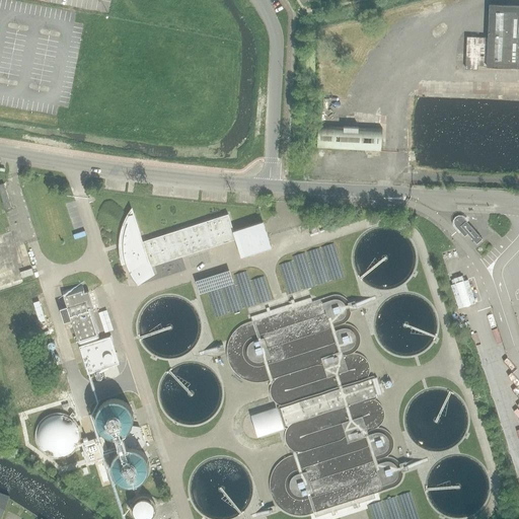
[(509,68),(511,17),(451,15),(448,66),(509,68)]
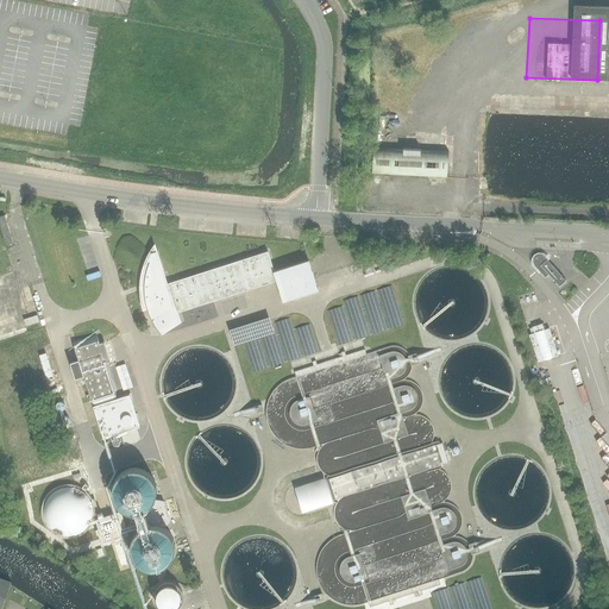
[(450,174),(451,144),(405,143),(405,145),(375,144),(375,173),(450,174)]
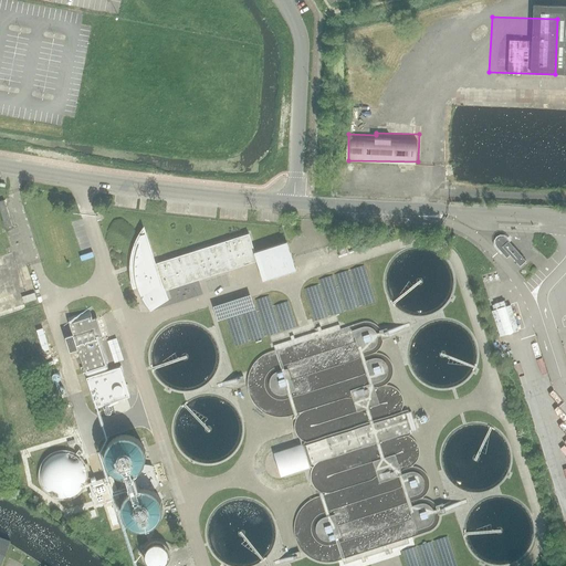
[(0,248),(20,241),(13,220),(0,223),(0,248)]
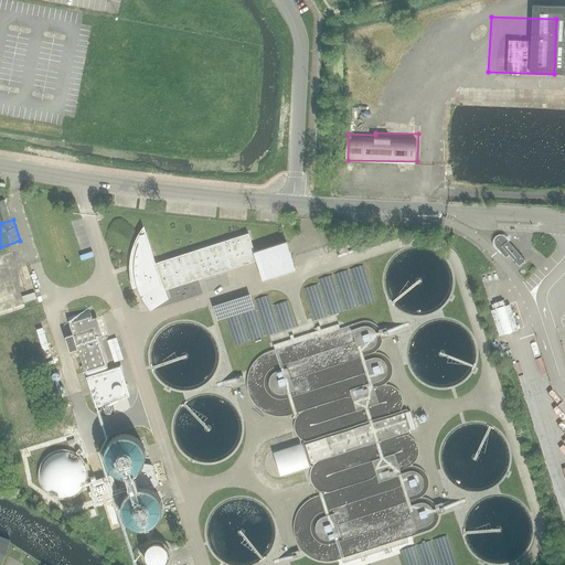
[(163,290),(253,260),(256,259),(263,280),(296,269),(287,245),(287,242),(256,251),(254,252),(248,234),(228,240),(152,264),(144,234),(140,235),(138,244),(137,246),(137,247),(136,249),(136,252),(135,254),(135,256),(134,258),(134,260),(134,263),(134,265),(134,267),(134,269),(134,272),(134,274),(134,276),(135,280),(135,283),(136,285),(137,287),(137,288),(138,290),(139,292),(139,295),(140,297),(141,298),(142,300),(144,302),(147,306),(148,308),(149,309),(149,308),(166,297),(163,290)]
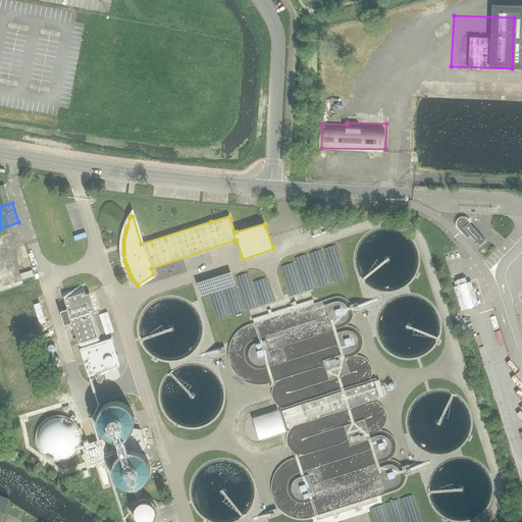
[(459,227),(467,238),(470,236),(479,246),(485,241),(467,220),(465,219),(462,218),(459,220),(458,222),(457,225),(459,227)]
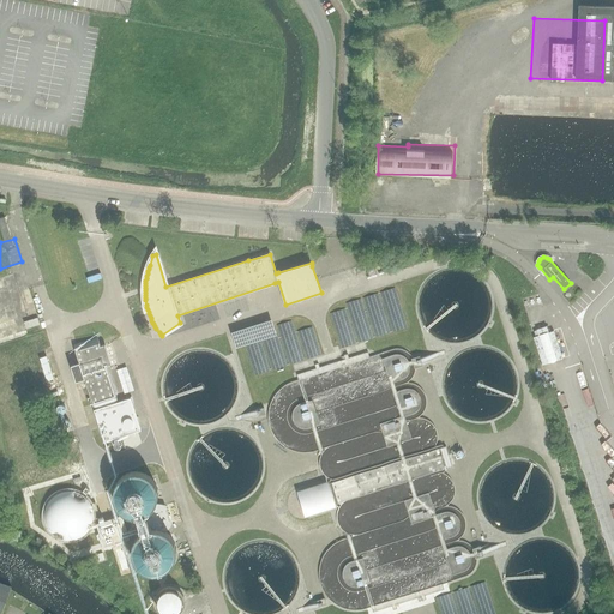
[(38,326),(36,318),(22,323),(25,331),(38,326)]
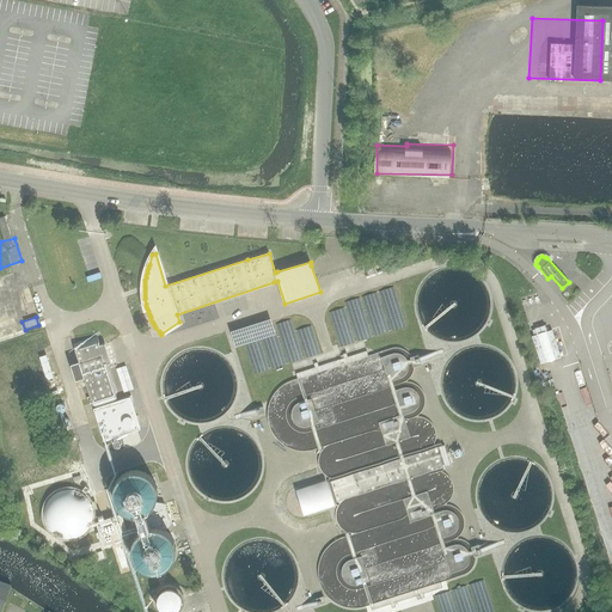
[(18,323),(10,326),(12,334),(20,330),(18,323)]
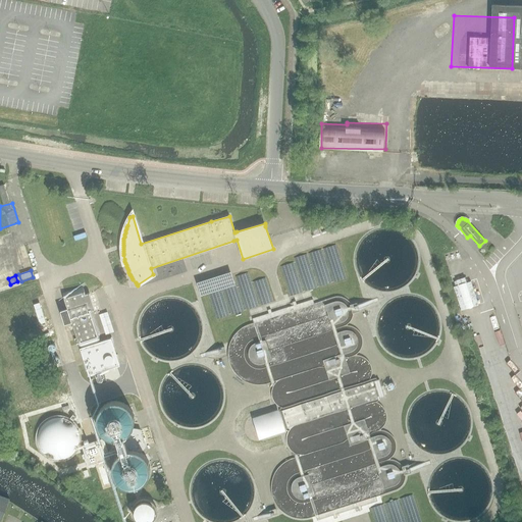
[(458,285),(454,286),(461,310),(478,305),(470,281),(467,282),(465,277),(456,280),(458,285)]
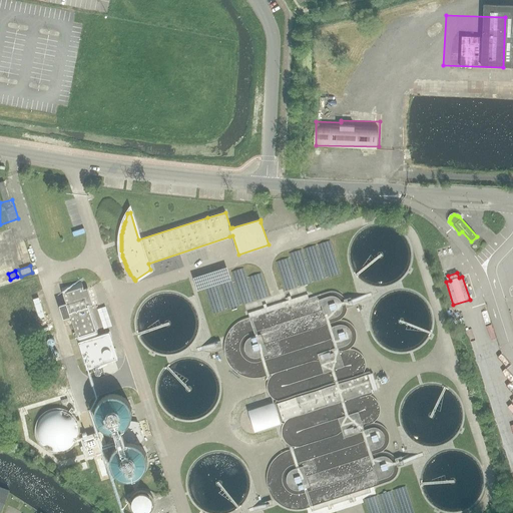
[(117,360),(109,333),(98,336),(89,306),(93,305),(88,288),(83,289),(81,282),(61,289),(66,304),(59,306),(63,319),(70,317),(87,370),(117,360)]
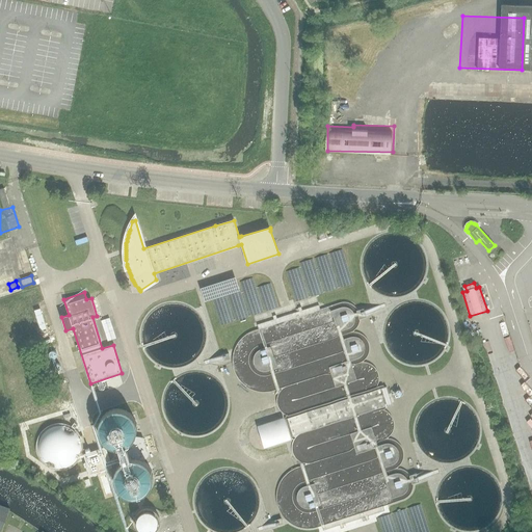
[(99,319),(103,340),(117,338),(113,316),(99,319)]
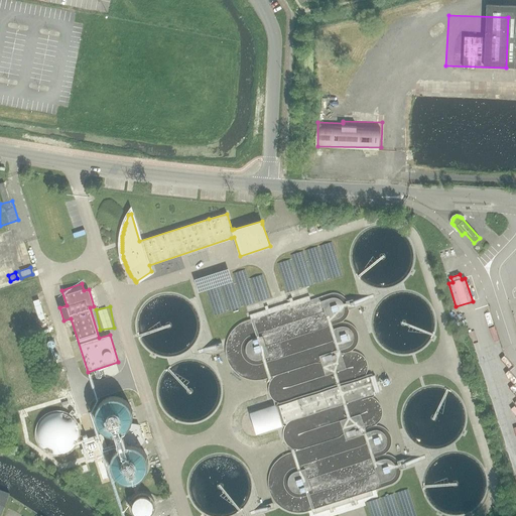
[(108,433),(114,453),(113,454),(111,457),(111,460),(110,462),(110,464),(111,466),(111,468),(112,471),(113,473),(114,475),(115,476),(118,478),(120,480),(122,481),(124,482),(126,482),(128,482),(131,482),(133,482),(136,481),(138,480),(140,479),(142,477),(143,476),(145,474),(146,472),(147,470),(147,468),(148,466),(148,463),(148,460),(147,458),(146,455),(145,453),(143,450),(141,448),(139,447),(144,441),(139,424),(131,423),(132,420),(132,419),(133,417),(133,414),(132,412),(132,409),(131,407),(130,405),(128,403),(127,401),(123,399),(121,398),(119,397),(117,396),(114,396),(110,397),(107,398),(105,399),(103,400),(101,402),(99,404),(98,406),(97,409),(96,411),(95,414),(95,417),(96,419),(96,421),(97,423),(99,425),(100,428),(102,429),(104,431),(106,432),(108,433)]
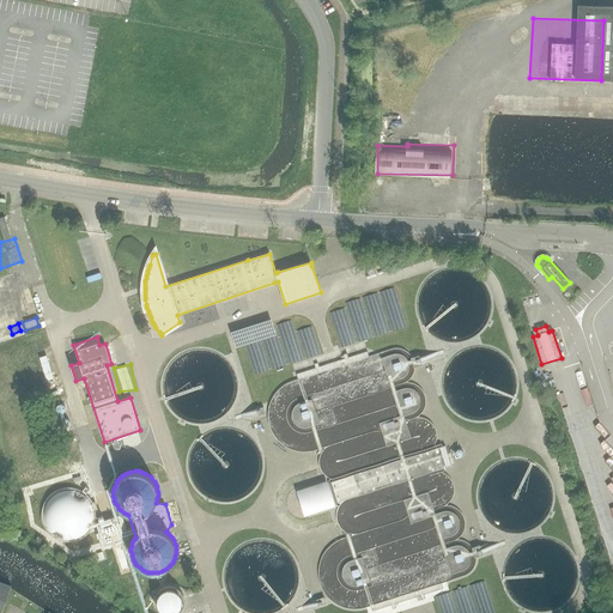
[(299,492),(305,514),(332,505),(326,484),(299,492)]
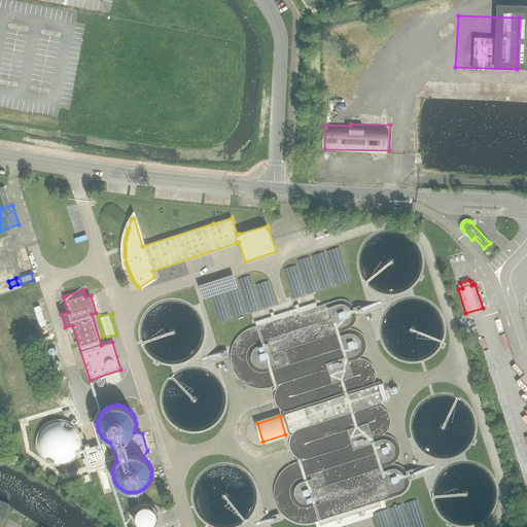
[(104,444),(83,450),(90,470),(111,463),(104,444)]
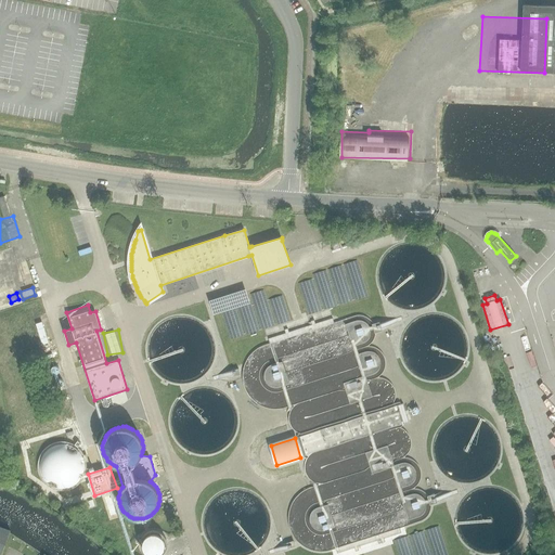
[(153,521),(141,539),(158,550),(170,533),(153,521)]
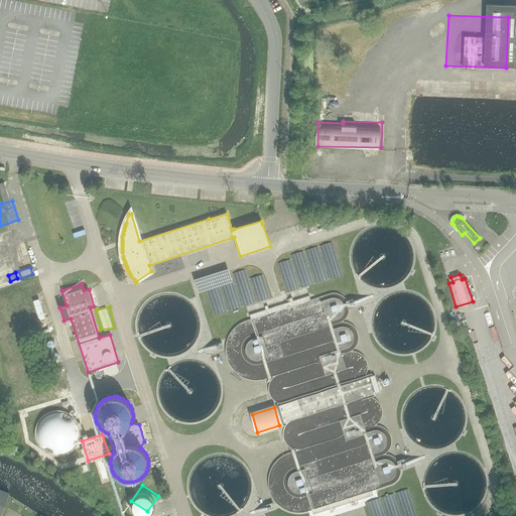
[(0,515),(1,515),(7,501),(9,494),(0,490),(0,515)]
